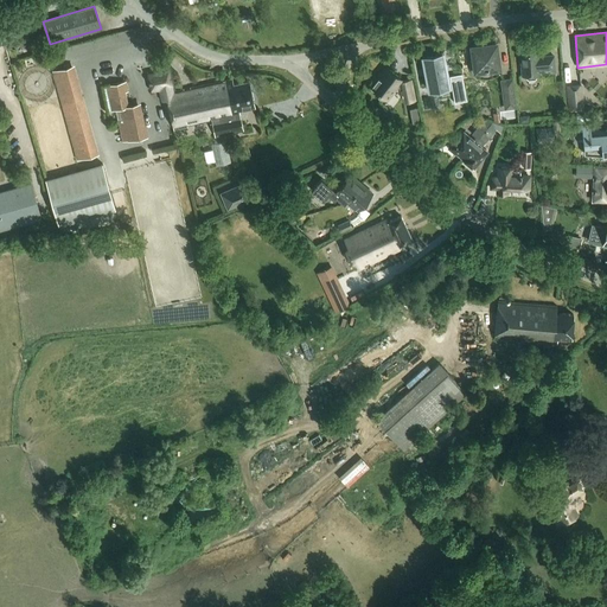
[(475,70),(477,76),(483,78),(487,78),(493,76),(498,74),(497,68),(498,68),(496,43),(471,46),(473,61),(470,61),(470,66),(472,71),(475,70)]
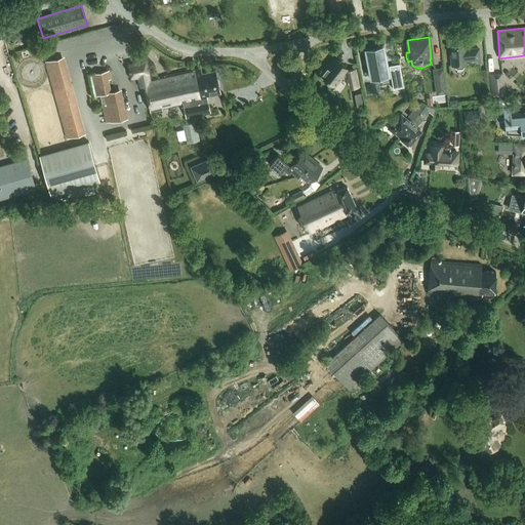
[(455,65),(455,69),(463,68),(462,65),(468,64),(467,63),(479,62),(478,48),(466,49),(465,39),(448,40),(451,66),(455,65)]
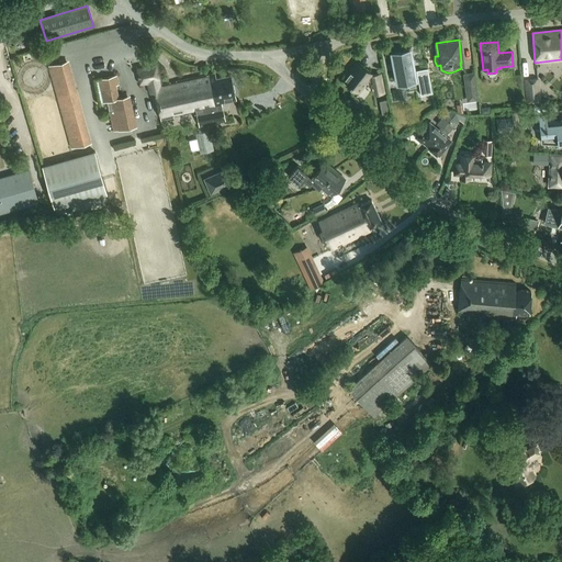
[(402,48),(402,51),(392,53),(397,83),(407,81),(409,88),(416,87),(415,80),(409,49),(408,49),(408,47),(402,48)]
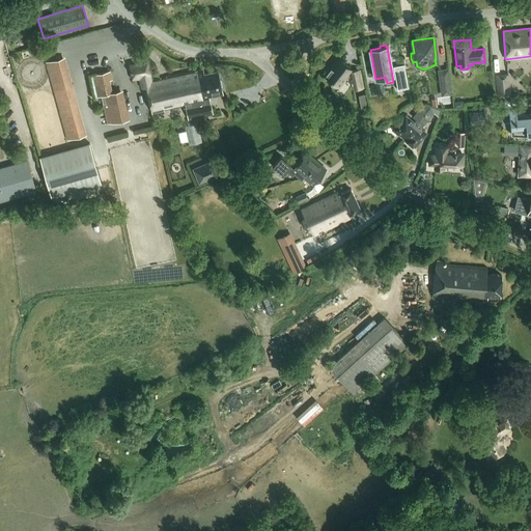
[(65,58),(46,63),(66,141),(86,136),(65,58)]
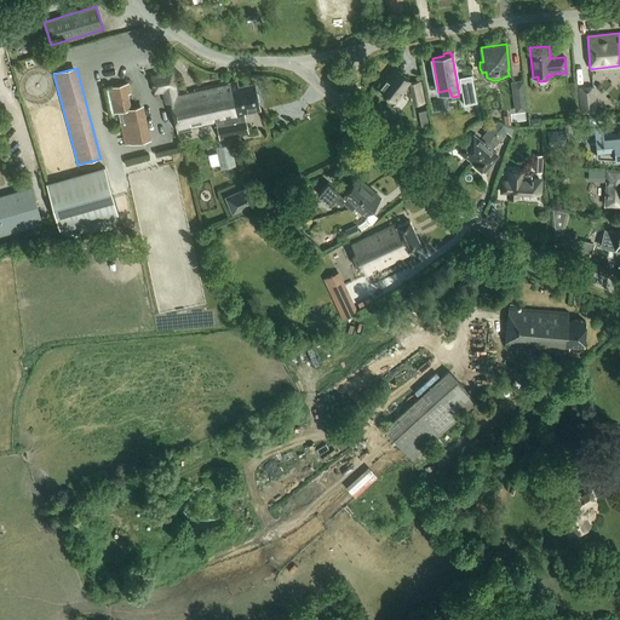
[(380,81),(379,82),(378,85),(379,87),(378,89),(394,101),(403,87),(409,92),(412,91),(414,102),(423,99),(419,81),(411,82),(408,81),(409,80),(395,68),(385,79),(383,79),(380,81)]
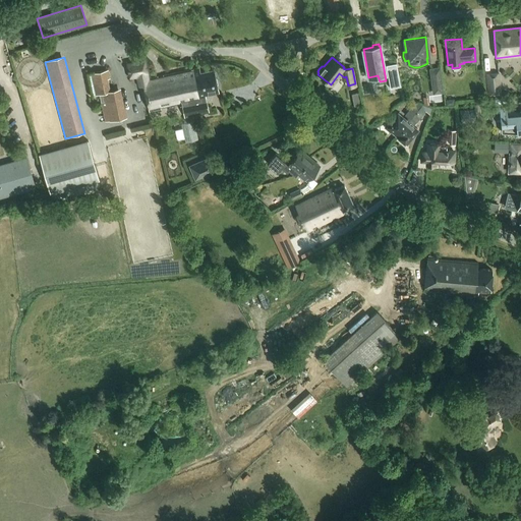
[(150,78),(146,58),(126,62),(130,78),(137,77),(139,87),(143,85),(150,112),(162,110),(161,107),(182,103),(185,117),(209,112),(206,95),(219,92),(214,69),(200,72),(199,67),(150,78)]
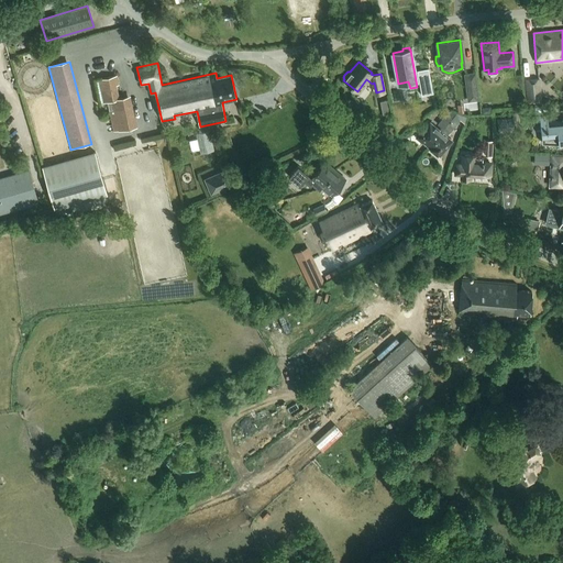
[(433,92),(429,70),(417,73),(421,95),(433,92)]
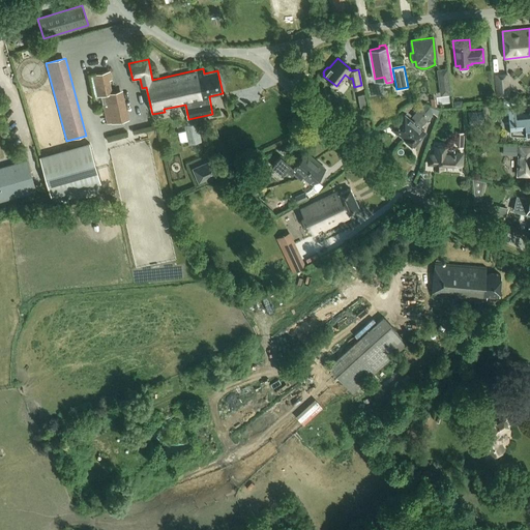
[(448,93),(445,70),(438,71),(441,94),(448,93)]
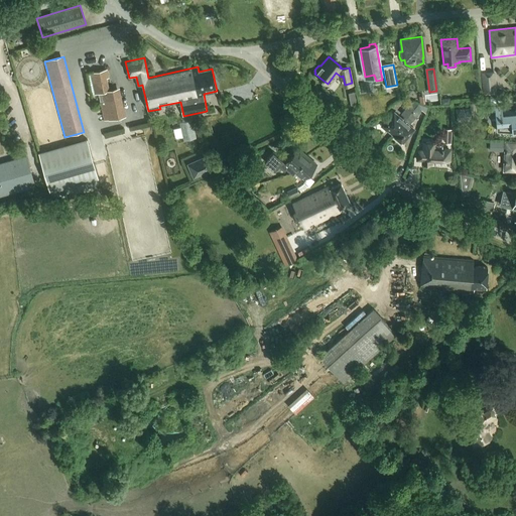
[(109,78),(107,70),(88,74),(93,95),(102,93),(104,101),(101,101),(105,120),(122,117),(115,89),(109,90),(107,79),(109,78)]
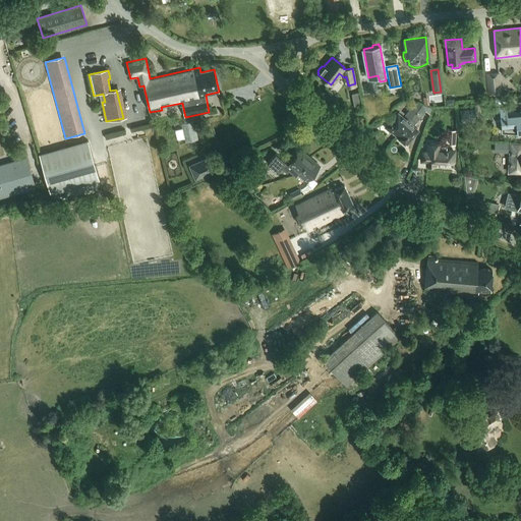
[(502,95),(500,73),(485,75),(488,96),(502,95)]
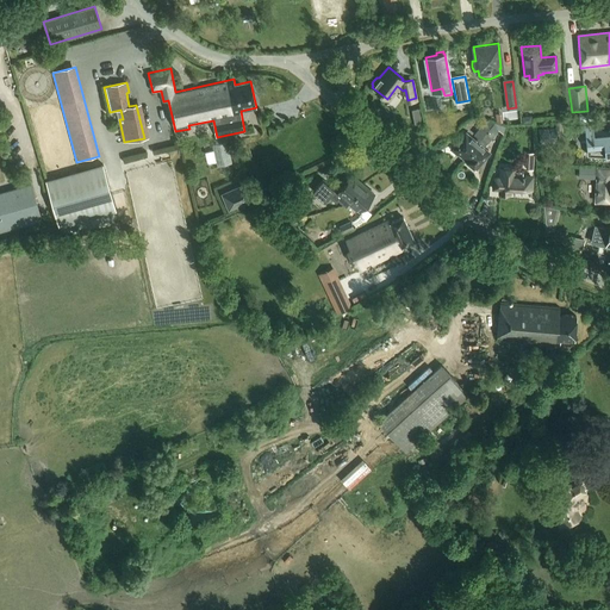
[(458,154),(464,159),(489,128),(484,124),(480,129),(479,129),(473,136),(477,138),(475,141),(465,132),(455,145),(453,145),(452,147),(452,151),(455,154),(458,154)]
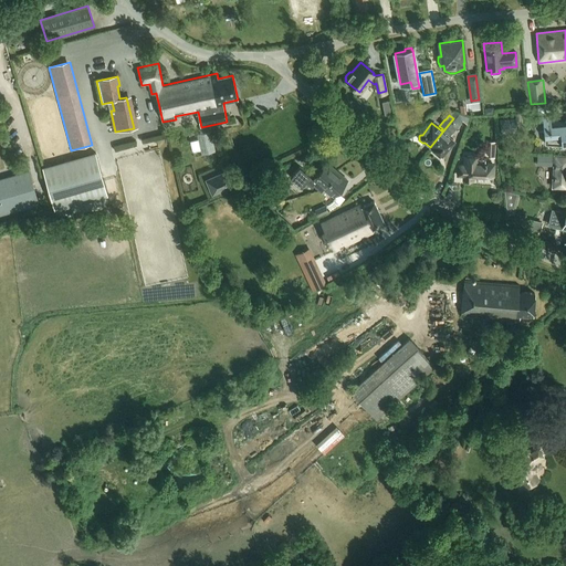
[(544,138),(545,137),(545,144),(565,145),(565,119),(551,122),(549,115),(537,116),(538,124),(543,123),(544,138)]
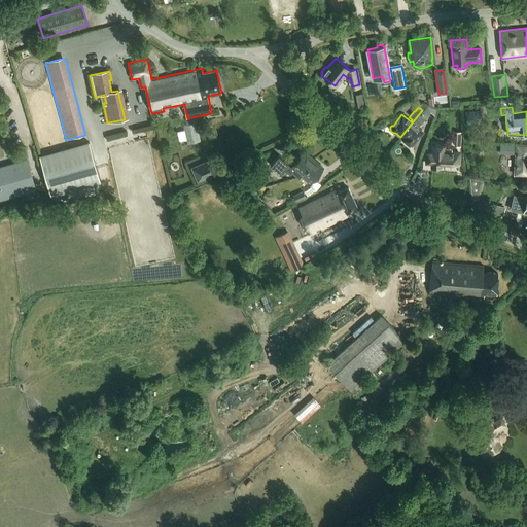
[(418,128),(430,113),(424,108),(422,110),(400,137),(411,145),(422,132),(418,128)]
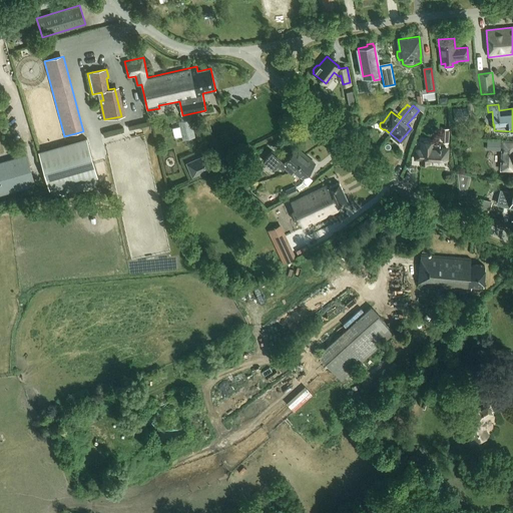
[(469,107),(453,109),(454,121),(470,120),(469,107)]
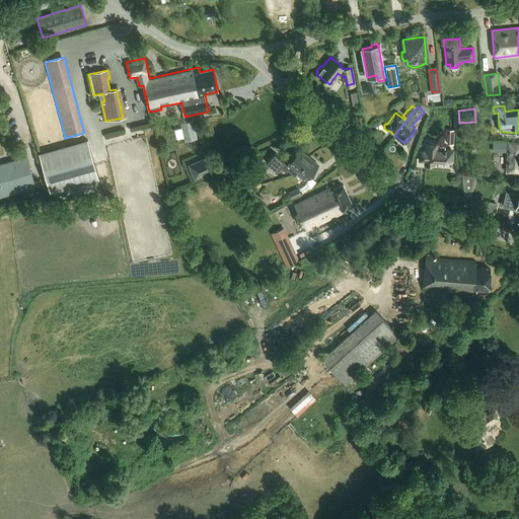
[(183,137),(184,140),(199,137),(195,119),(180,122),(181,127),(174,129),(176,138),(183,137)]
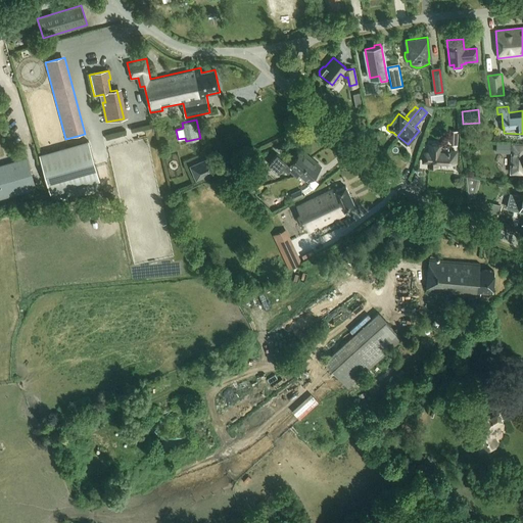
[(106,138),(128,133),(127,128),(105,134),(106,138)]
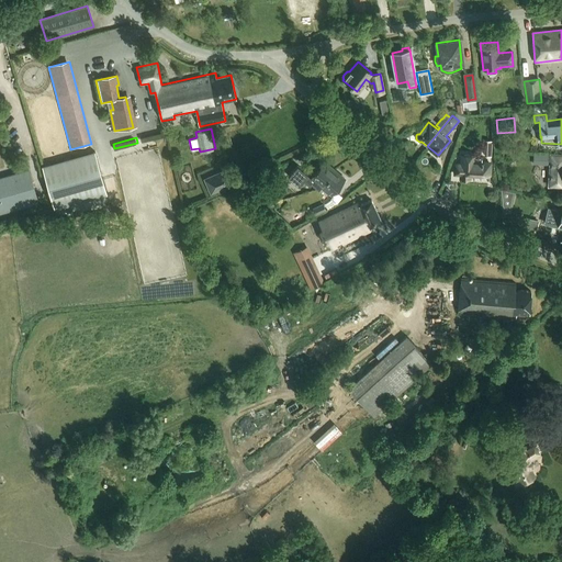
[(96,152),(42,166),(54,209),(108,194),(96,152)]
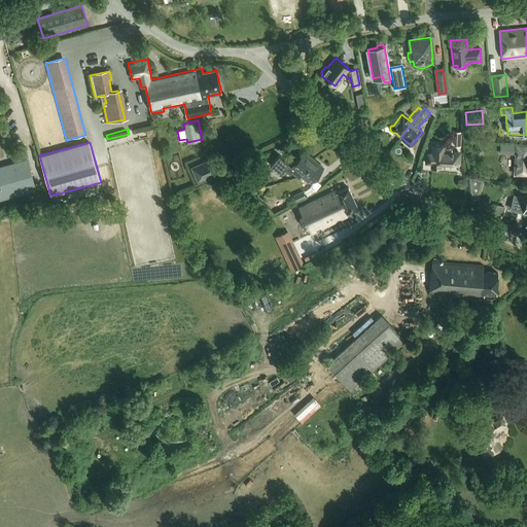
[(426,154),(425,164),(431,164),(431,168),(440,168),(441,163),(456,164),(457,163),(459,163),(459,155),(457,155),(457,152),(451,152),(452,148),(445,147),(445,146),(432,145),(432,154),(426,154)]
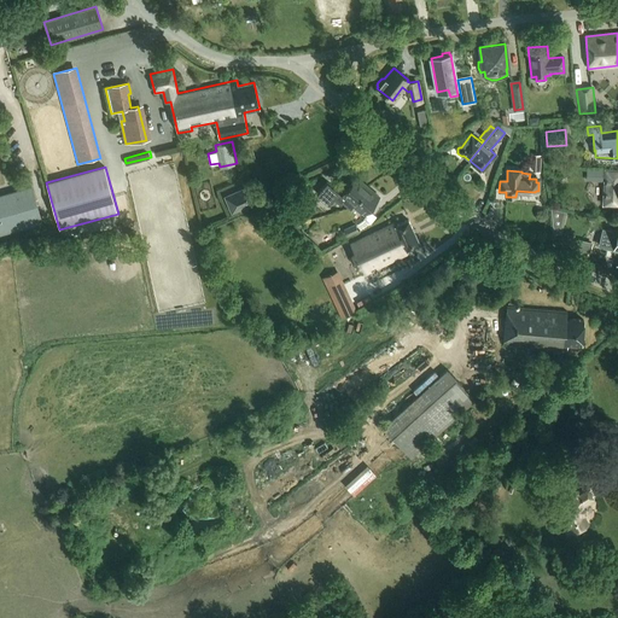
[(602,205),(617,205),(617,179),(617,170),(605,170),(602,205)]
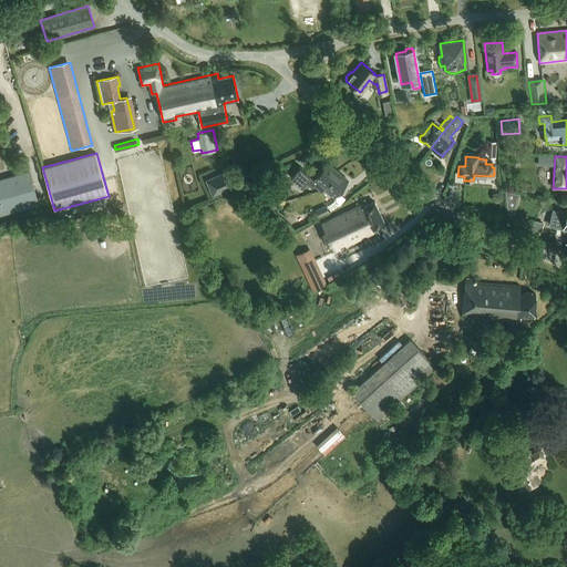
[(554,158),(542,157),(542,167),(554,168),(554,158)]
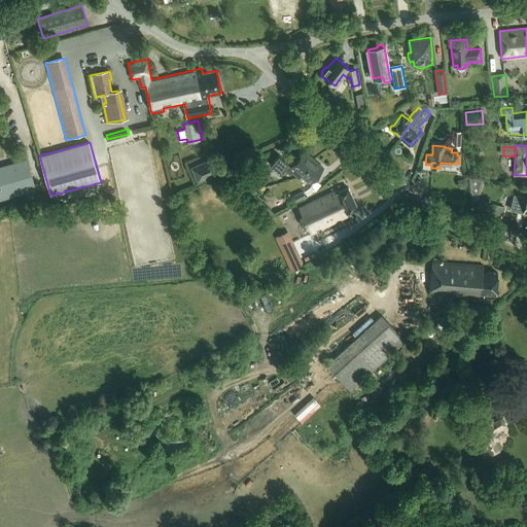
[(300,176),(302,174),(314,159),(305,151),(292,166),(279,154),(271,165),(281,173),(285,168),(291,172),(292,170),(300,176)]
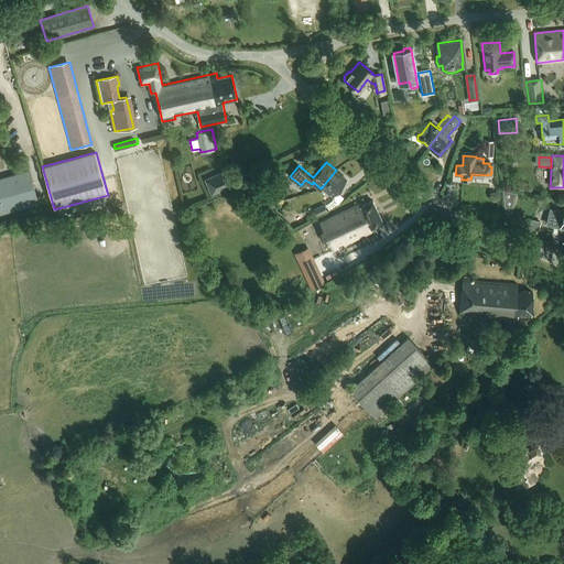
[(30,170),(0,177),(0,214),(39,203),(30,170)]
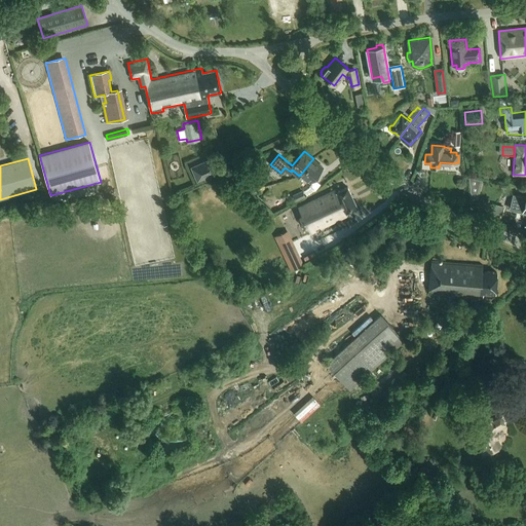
[(213,158),(191,167),(197,181),(219,172),(213,158)]
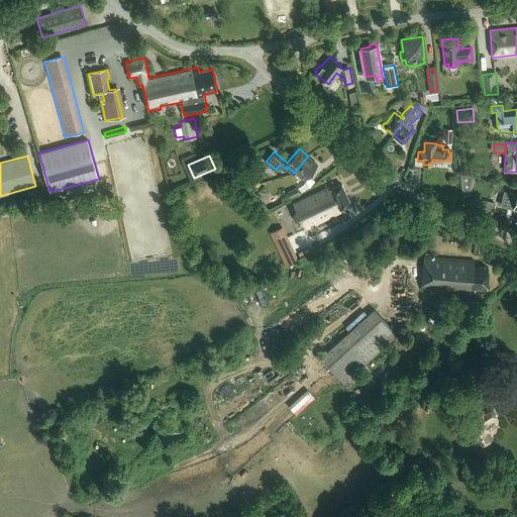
[(317,164),(308,156),(296,171),(305,179),(317,164)]
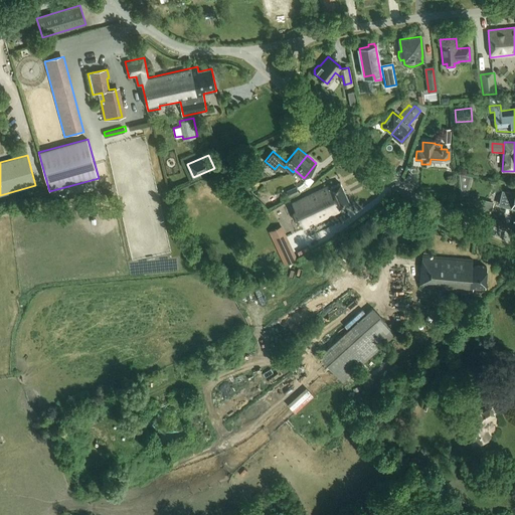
[(249,179),(239,171),(233,179),(243,187),(249,179)]
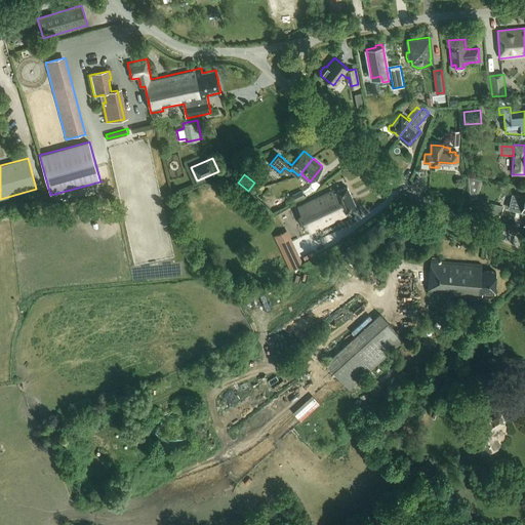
[(335,190),(300,207),(312,232),(347,214),(346,212),(357,207),(347,187),(336,192),(335,190)]
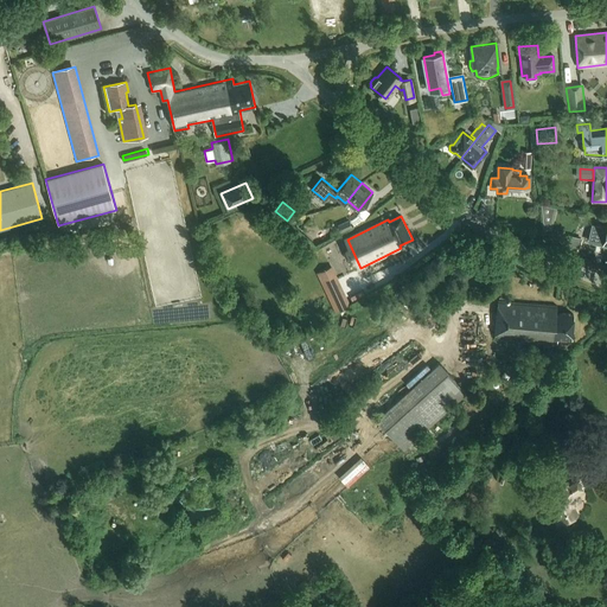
[(351,222),(339,227),(343,235),(353,230),(351,222)]
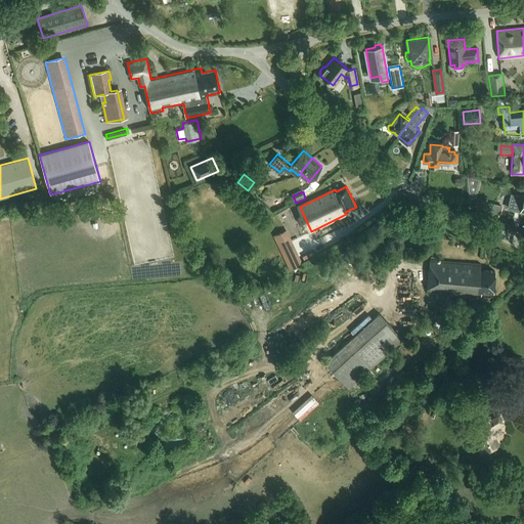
[(523,191),(522,191),(521,198),(511,194),(508,207),(520,210),(520,211),(523,212),(523,191)]
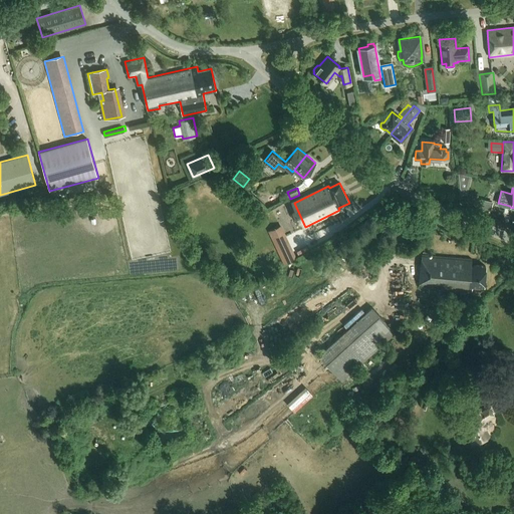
[(344,220),(342,214),(336,216),(338,222),(344,220)]
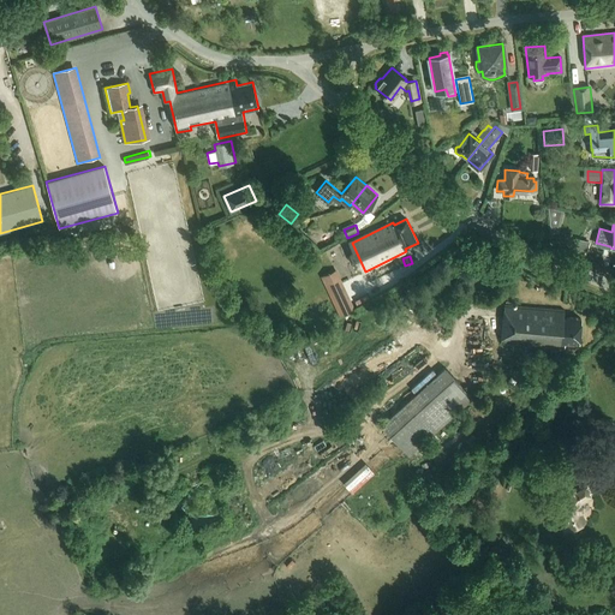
[(339,317),(354,310),(335,270),(333,272),(323,276),(320,278),(339,317)]
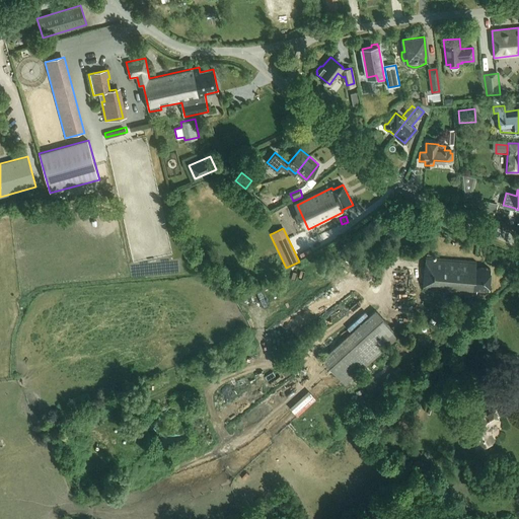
[(476,262),(426,257),(423,290),(464,294),(463,308),(471,309),(472,295),(476,295),(476,289),(489,290),(491,269),(475,268),(476,262)]
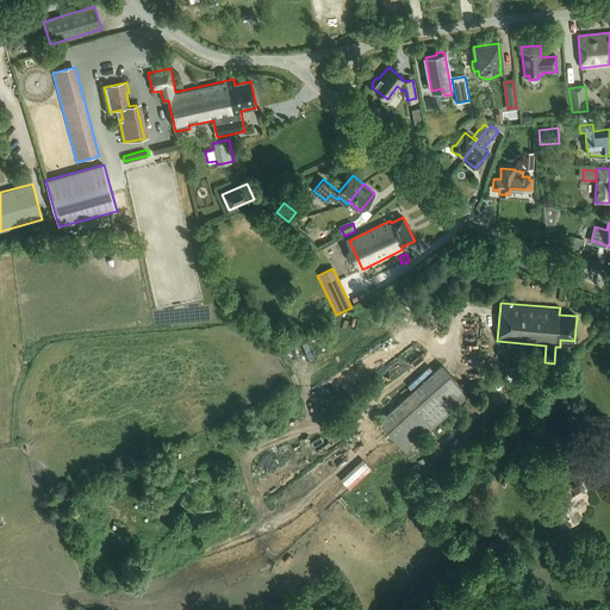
[(521,354),(509,369),(520,378),(533,362),(521,354)]
